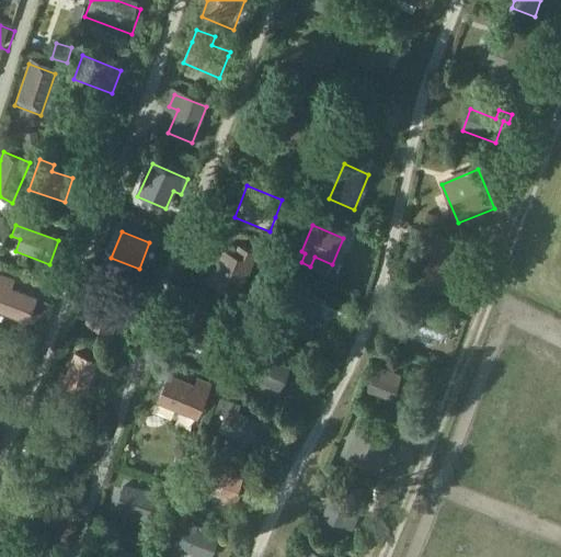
[(466,280),(449,241),(413,257),(430,295),(466,280)]
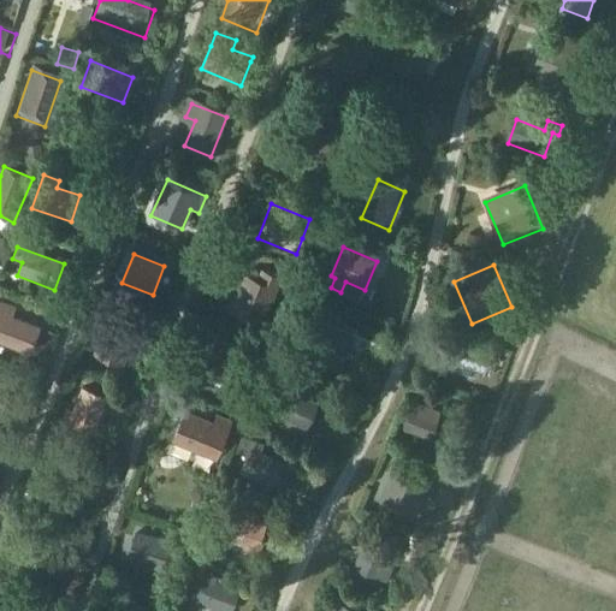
[(307,266),(303,276),(315,280),(319,271),(307,266)]
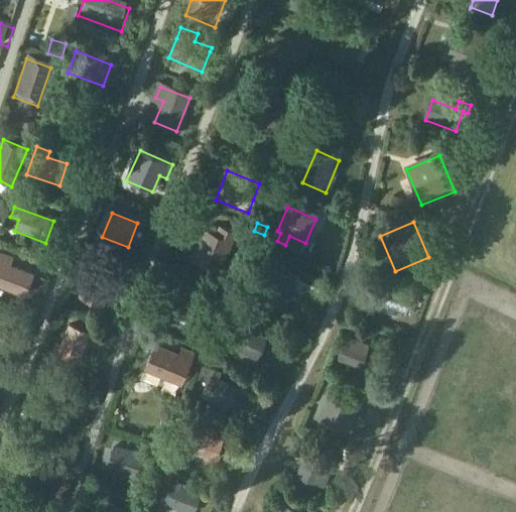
[(205,231),(192,262),(224,274),(239,236),(221,228),(217,236),(205,231)]
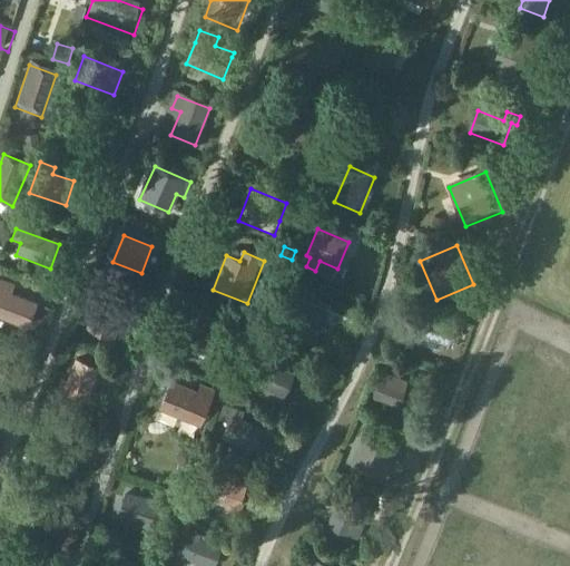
[(2,282),(0,288),(0,318),(31,330),(40,304),(13,295),(17,288),(2,282)]
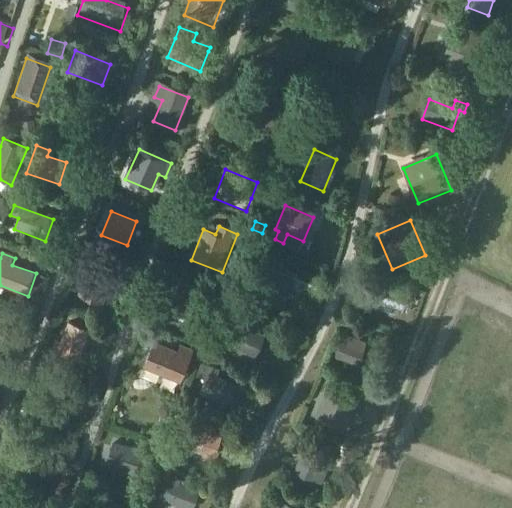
[(93,264),(79,299),(102,308),(116,274),(93,264)]
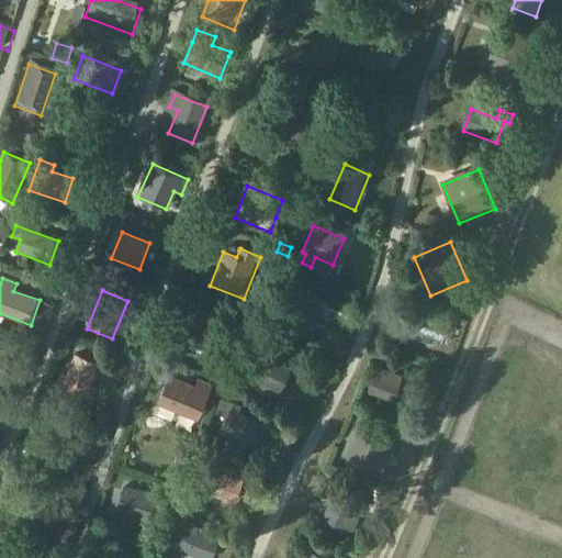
[(282,290),(266,328),(287,338),(290,331),(296,334),(310,302),(282,290)]
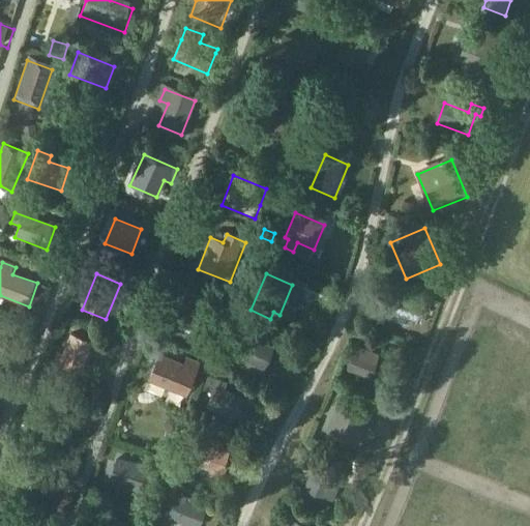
[(421,308),(396,297),(379,290),(369,316),(378,319),(382,310),(415,323),(421,308)]
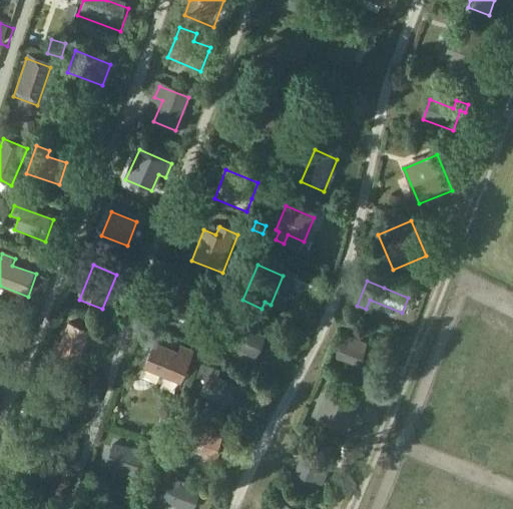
[(179,283),(167,313),(184,320),(182,326),(195,332),(209,295),(179,283)]
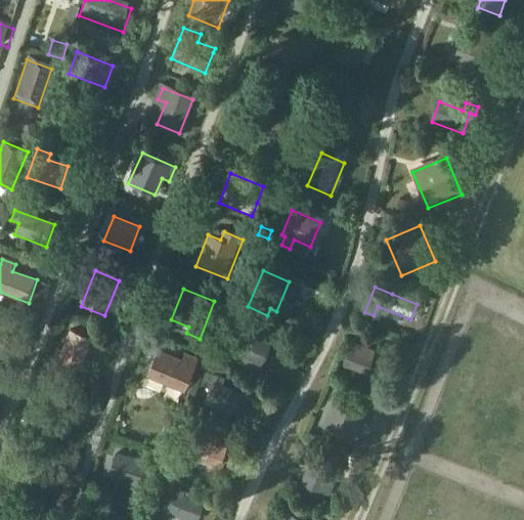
[(236,326),(224,353),(261,369),(270,346),(250,337),(252,332),(236,326)]
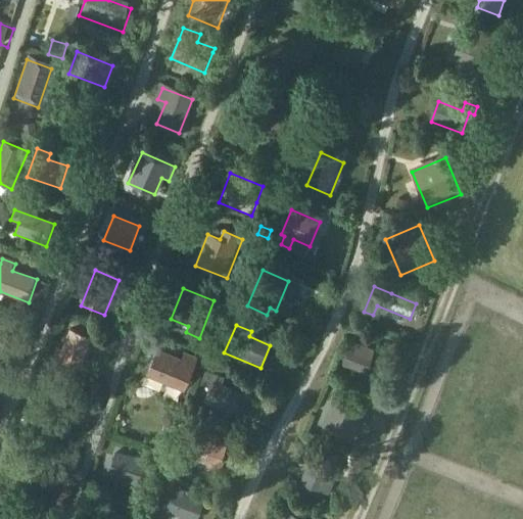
[(77,382),(92,343),(65,332),(50,372),(77,382)]
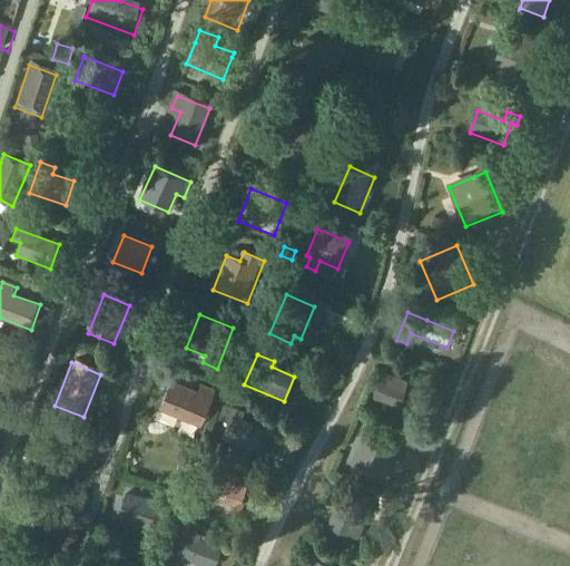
[(383,377),(374,400),(399,409),(406,386),(383,377)]
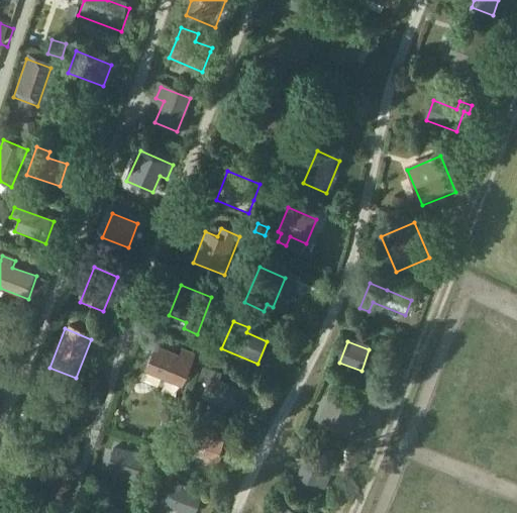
[(154,346),(144,373),(182,388),(192,362),(195,355),(182,350),(179,356),(154,346)]
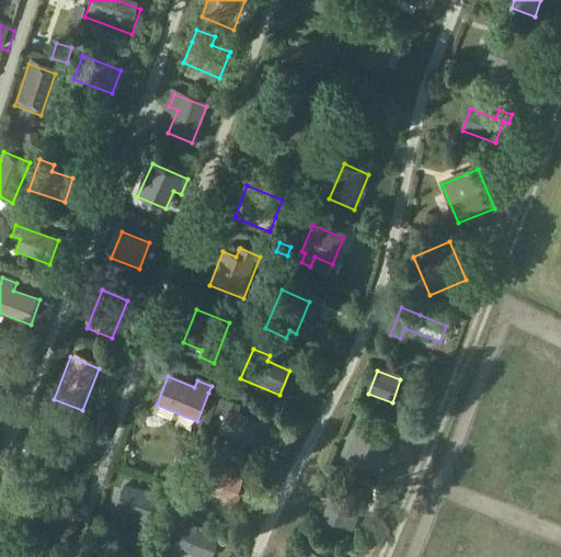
[(224,416),(215,440),(248,453),(259,425),(237,417),(240,408),(219,399),(215,412),(224,416)]
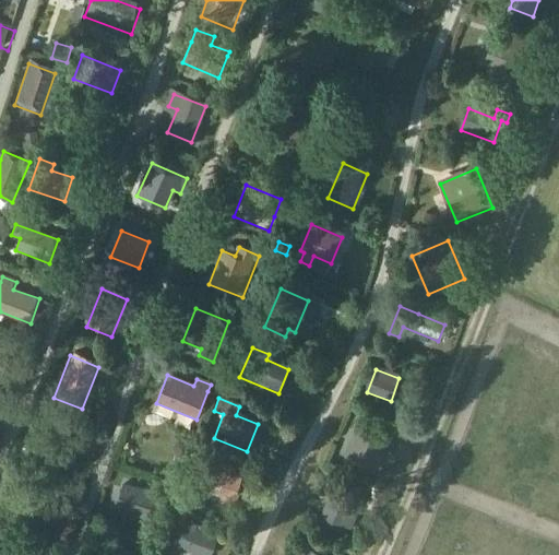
[(360,424),(346,459),(376,471),(390,436),(360,424)]
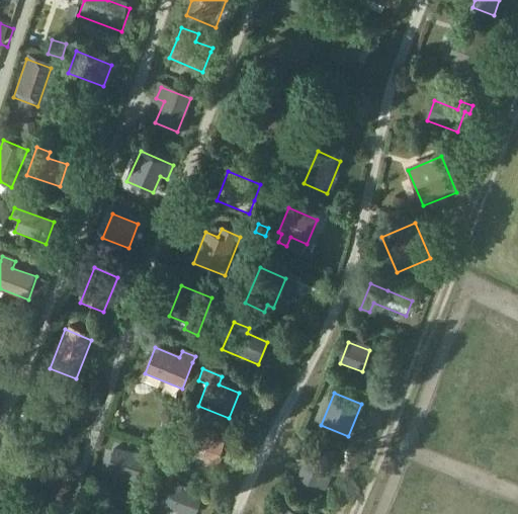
[(187,422),(177,451),(218,464),(225,442),(213,438),(216,432),(187,422)]
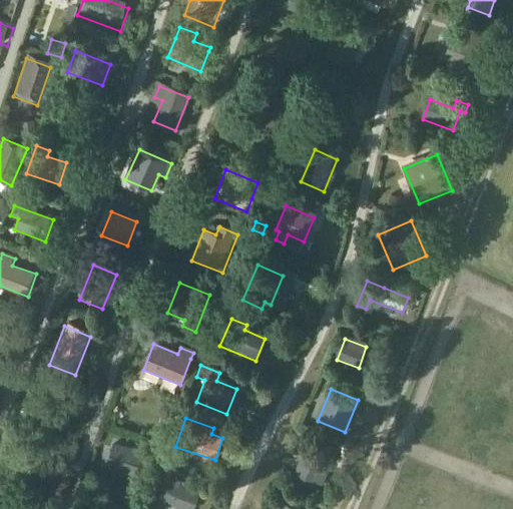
[(107,465),(136,475),(143,454),(114,444),(107,465)]
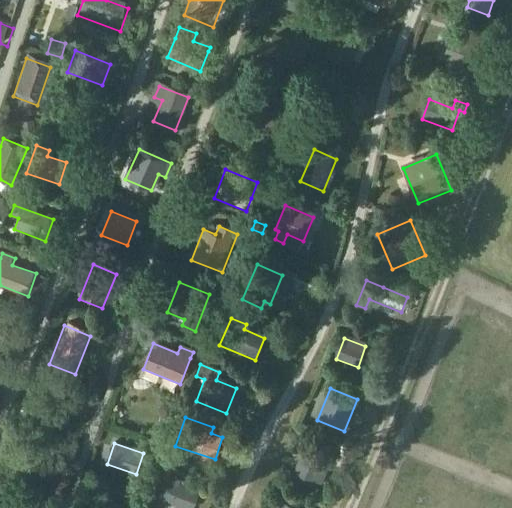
[(312,487),(314,483),(326,455),(305,446),(294,473),(306,479),(304,484),(312,487)]
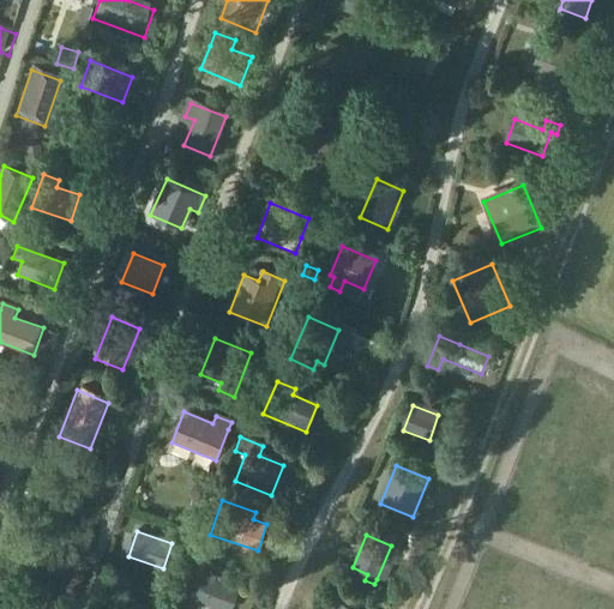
[(222,579),(206,572),(194,602),(211,608),(232,608),(240,590),(221,583),(222,579)]
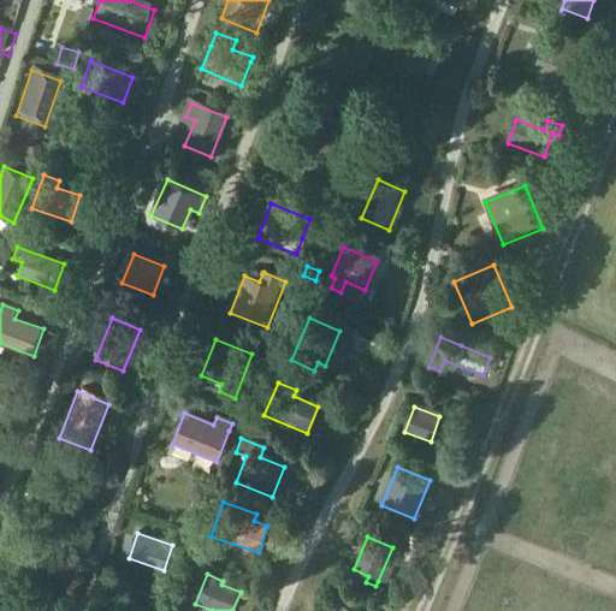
[(118,599),(114,610),(152,610),(118,599)]
